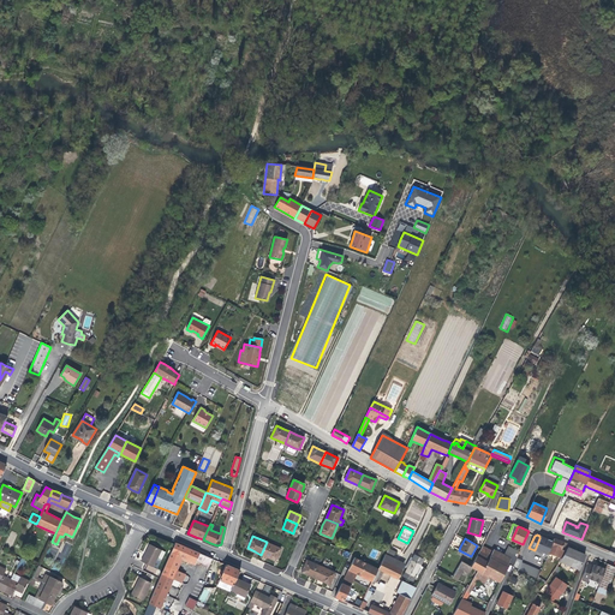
[(543,539),(539,538),(535,550),(539,553),(542,551),(548,554),(554,542),(545,538),(544,541),(543,539)]
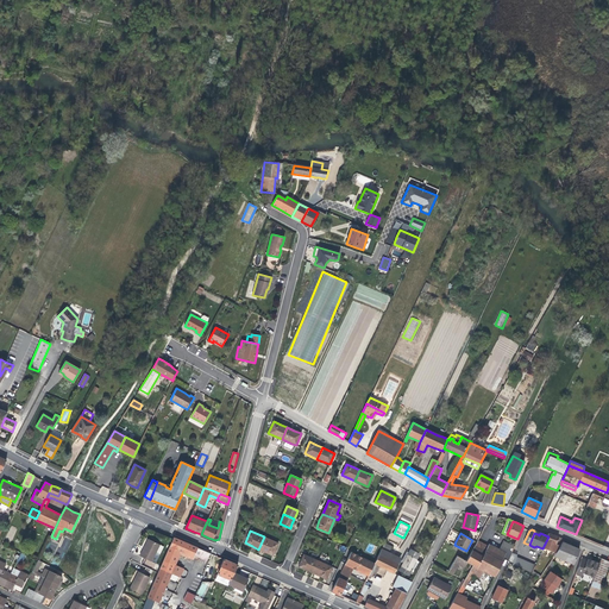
[(548,537),(544,547),(557,552),(563,541),(564,539),(557,537),(548,533),(548,537)]
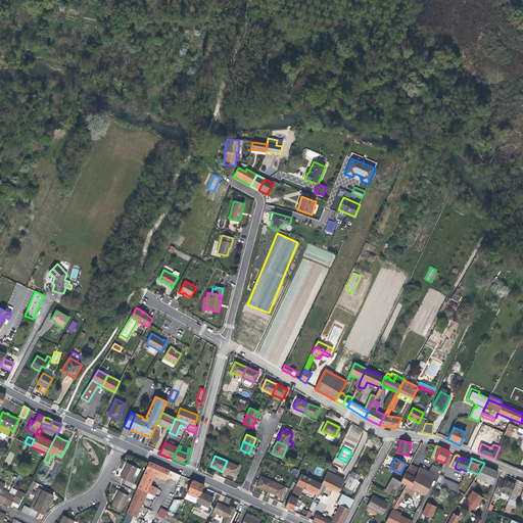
[(227,461),(222,472),(228,474),(234,477),(239,467),(227,461)]
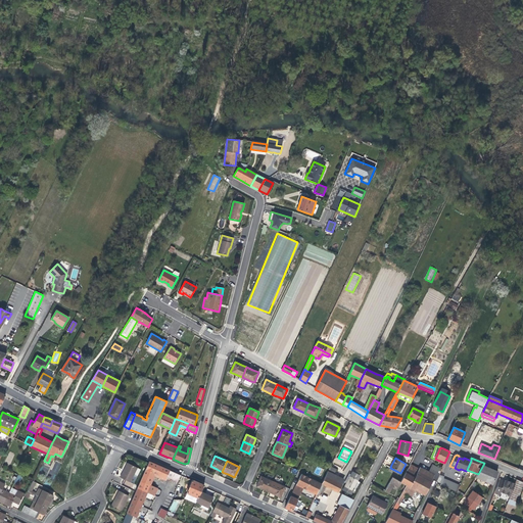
[(127,513),(133,516),(135,517),(146,491),(148,492),(154,495),(157,488),(151,485),(149,484),(153,473),(165,478),(167,476),(169,470),(159,466),(149,462),(148,463),(136,492),(127,513)]
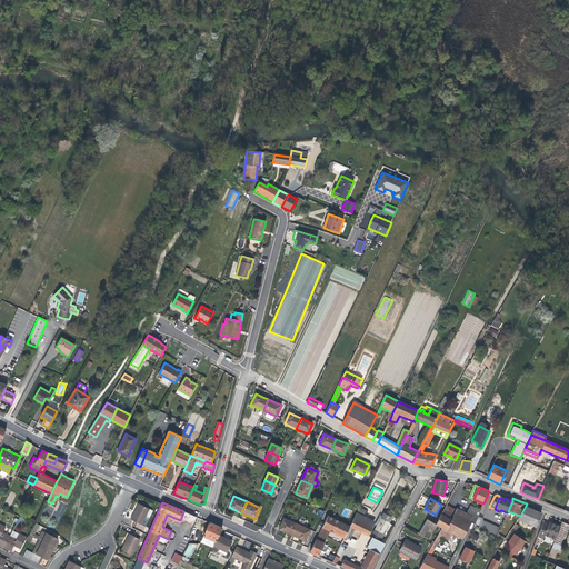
[(136,521),(145,526),(149,517),(146,516),(149,509),(138,503),(133,512),(130,519),(136,521)]
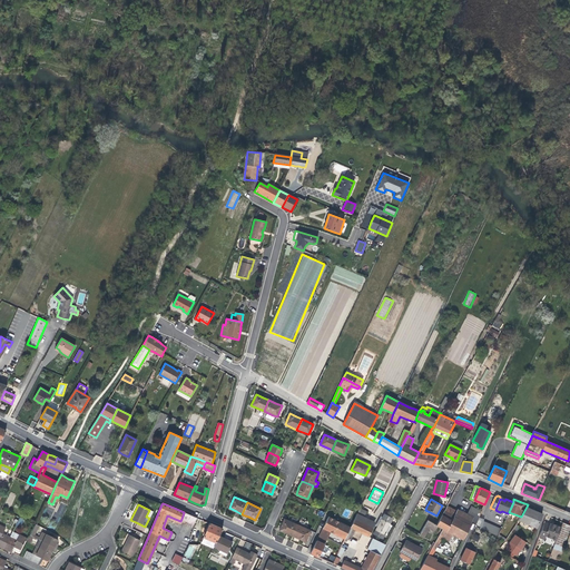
[(452,520),(453,517),(457,511),(448,505),(442,516),(452,520)]
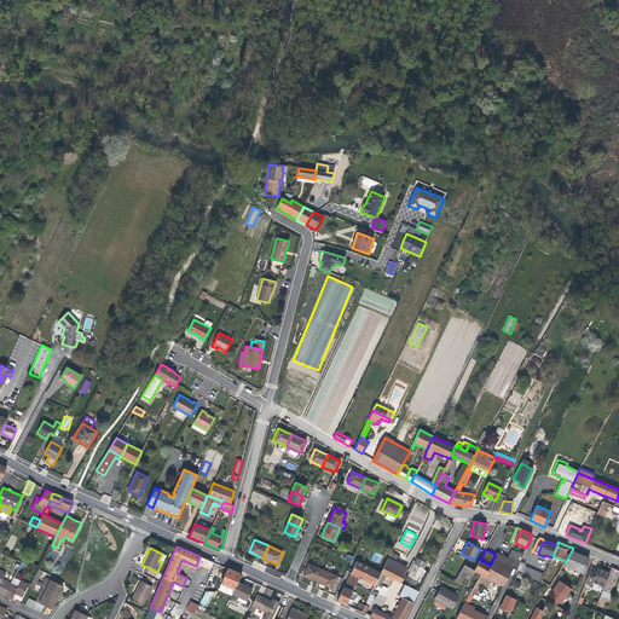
[(513,550),(508,559),(515,562),(513,567),(516,568),(522,555),(513,550)]
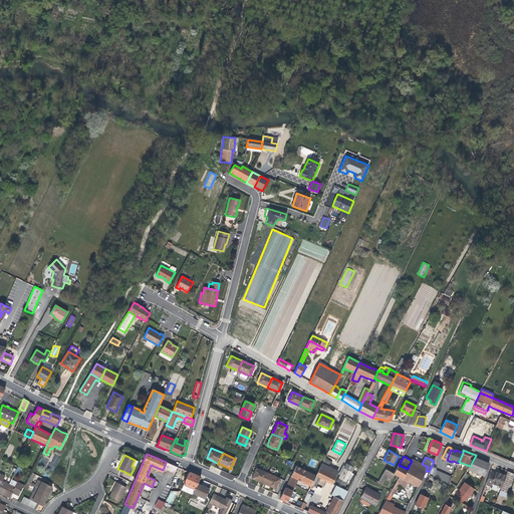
[(470,466),(467,470),(484,477),(489,463),(482,460),(475,457),(470,466)]
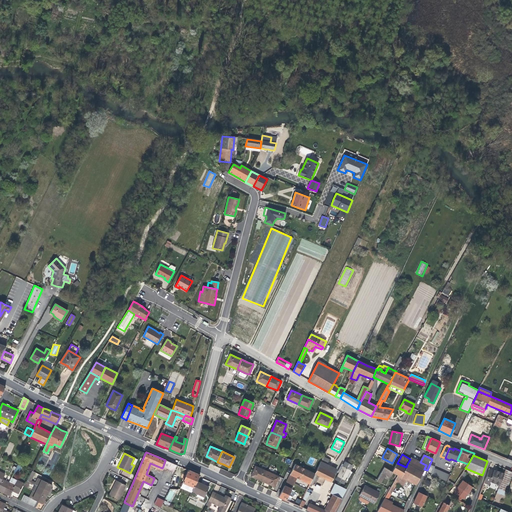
[(315,474),(311,481),(314,482),(316,483),(319,476),(330,481),(336,469),(327,464),(329,459),(323,456),(322,458),(315,474)]
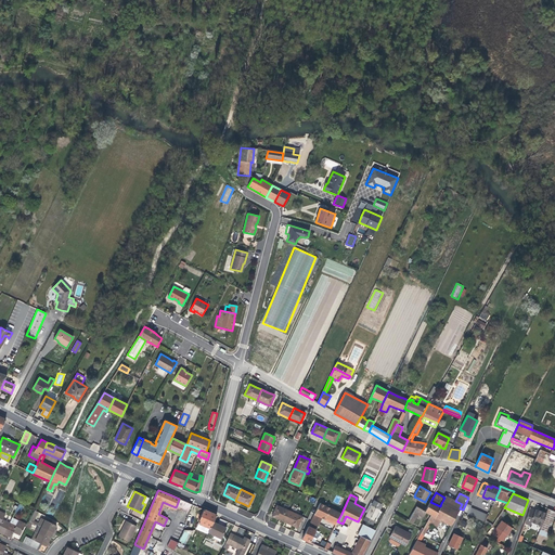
[(459,512),(460,508),(462,504),(455,501),(454,502),(444,498),(441,503),(459,512)]
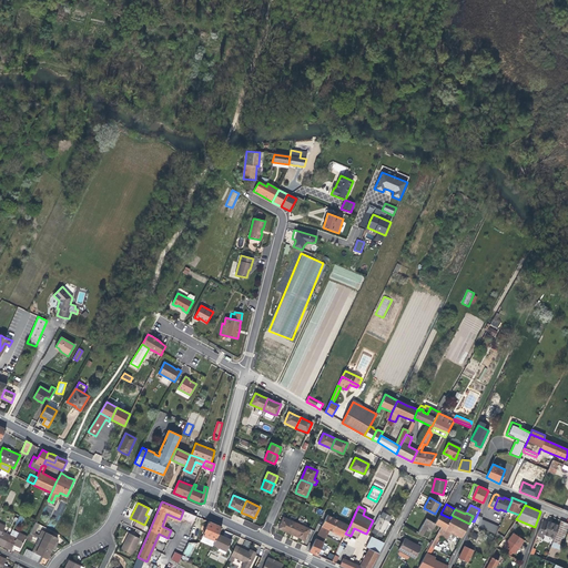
[(179,521),(180,519),(166,514),(162,526),(164,527),(168,517),(179,521)]
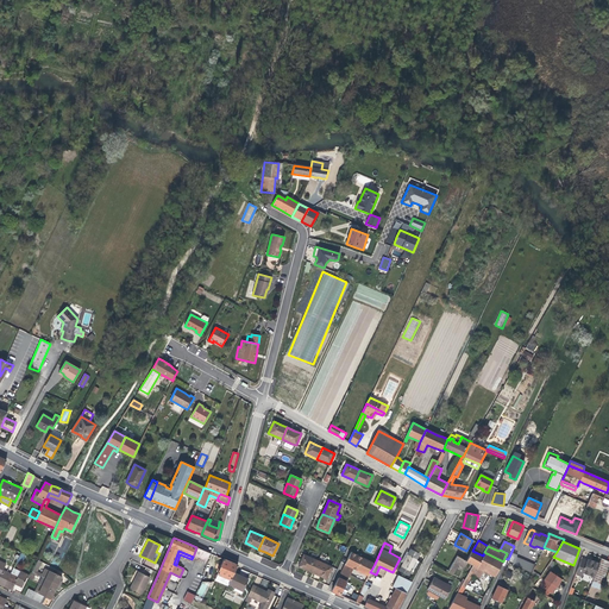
[(203,551),(200,558),(207,560),(211,553),(203,551)]
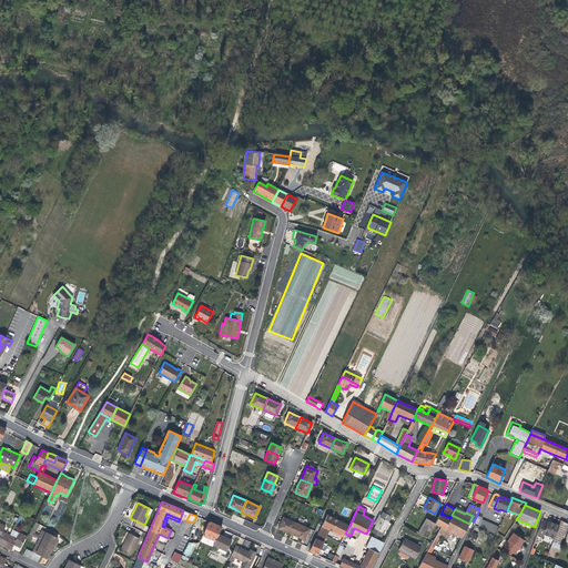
[(440,514),(435,524),(436,524),(440,526),(445,528),(450,518),(440,514)]
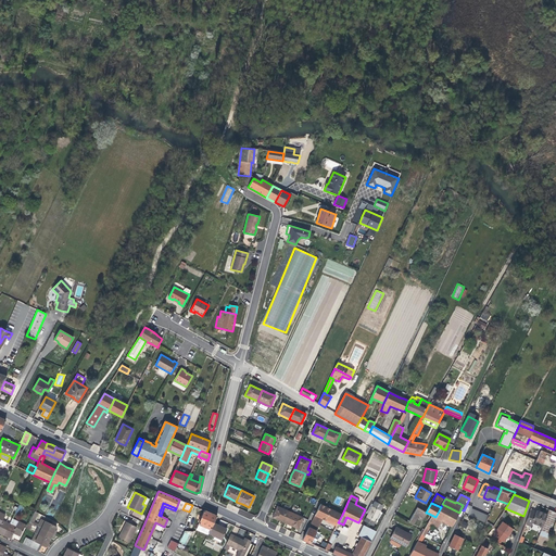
[(323,519),(327,521),(332,509),(320,504),(315,515),(323,519)]
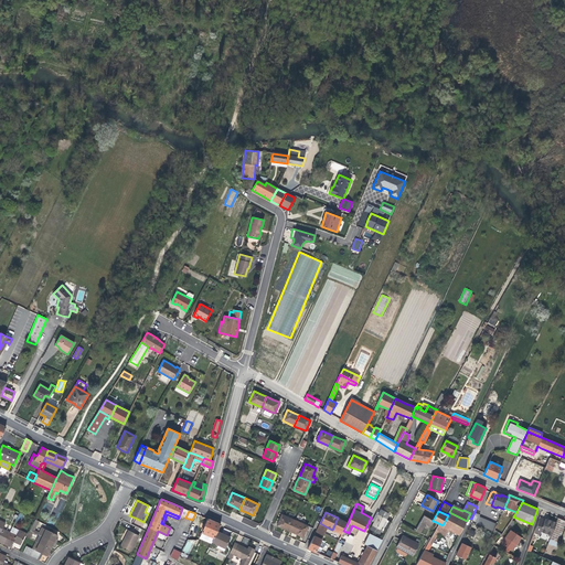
[(371,529),(379,533),(381,530),(383,531),(384,530),(388,522),(388,521),(386,520),(387,516),(380,512),(377,515),(376,514),(373,521),(374,522),(371,529)]
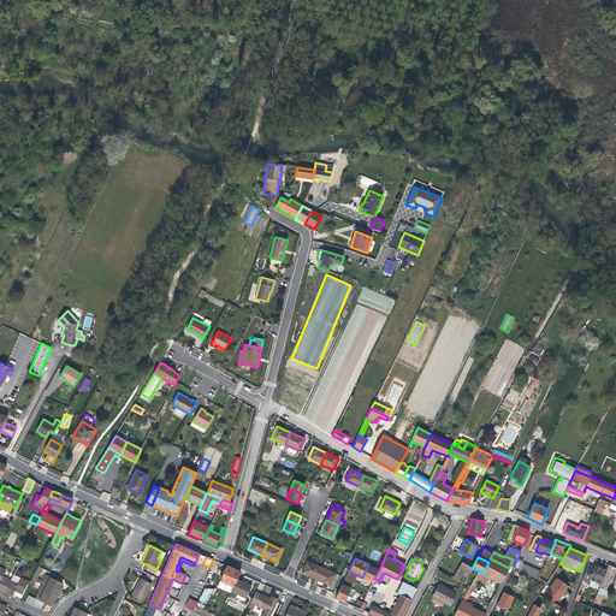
[(490,558),(489,562),(483,573),(490,576),(501,582),(509,568),(490,558)]
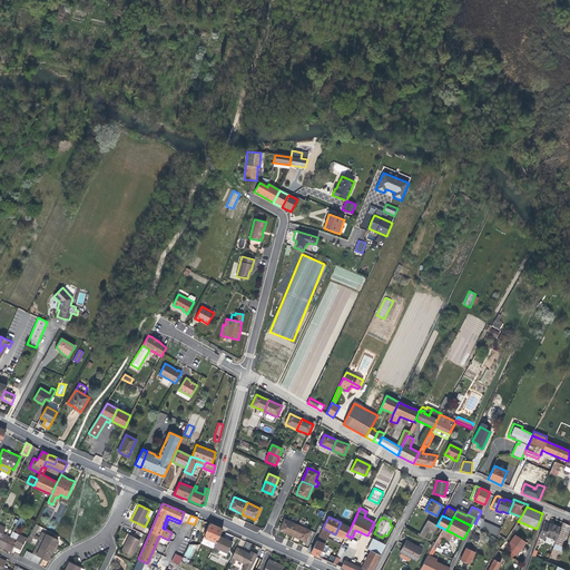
[(282,523),(279,529),(279,530),(285,532),(293,536),(297,524),(284,519),(282,523)]
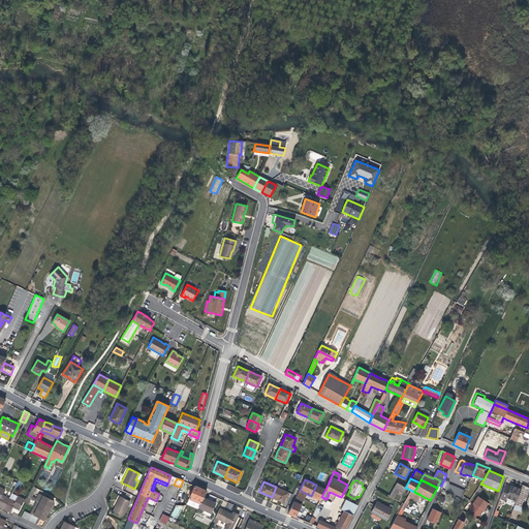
[(404,493),(406,488),(405,488),(397,483),(390,497),(393,499),(398,490),(404,493)]
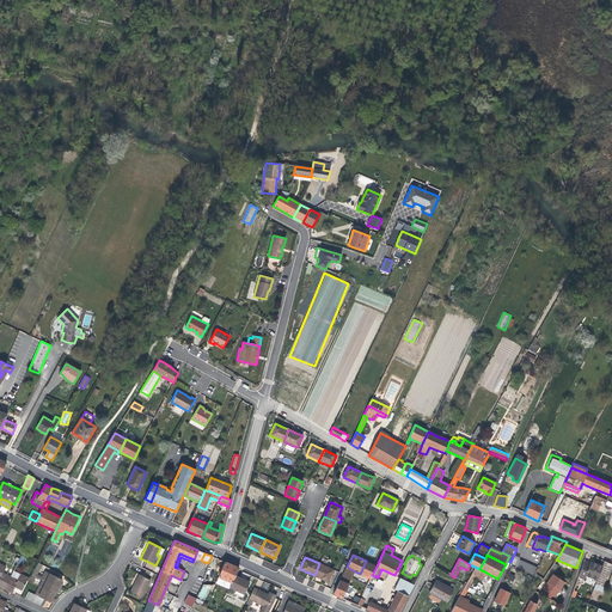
[(538,568),(519,560),(515,568),(534,576),(538,568)]
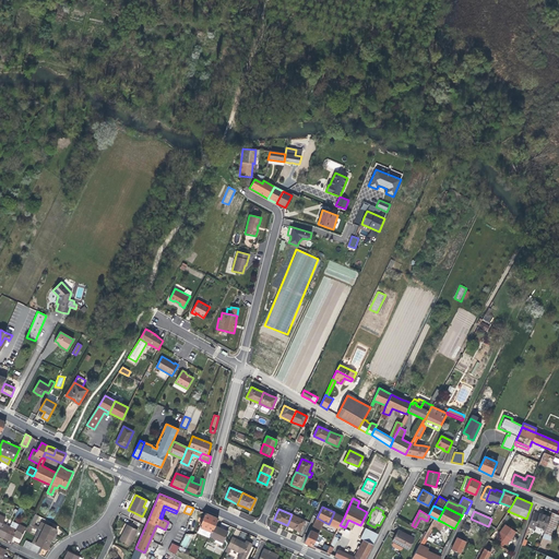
[(140,523),(142,516),(133,512),(130,519),(140,523)]
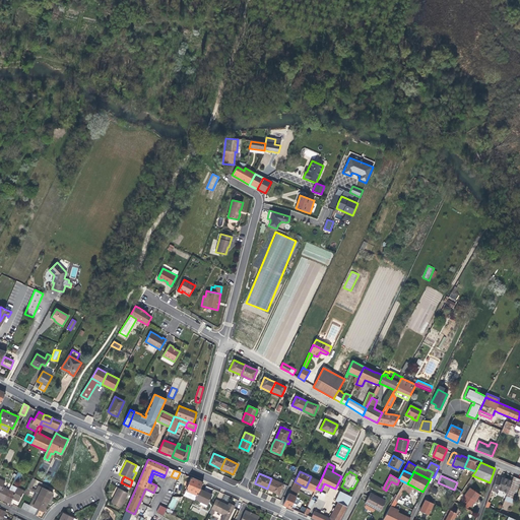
[(320,481),(311,476),(306,488),(315,492),(316,489),(320,481)]
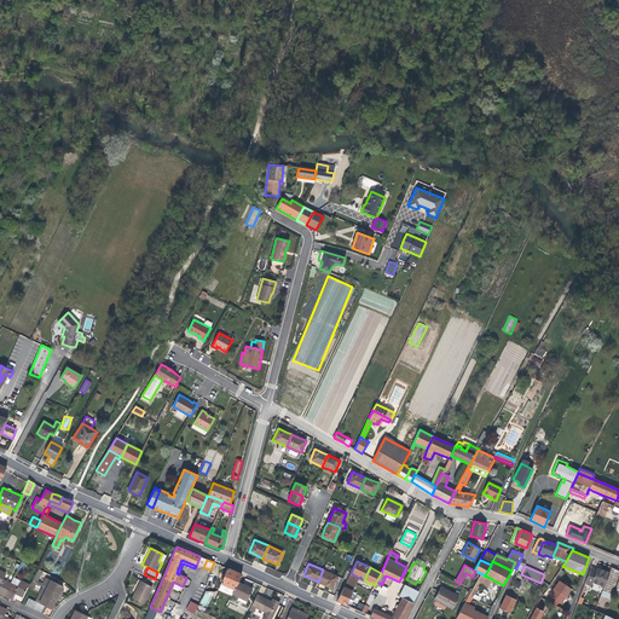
[(603,586),(609,572),(603,570),(602,571),(597,570),(591,567),(584,583),(591,585),(593,582),(603,586)]
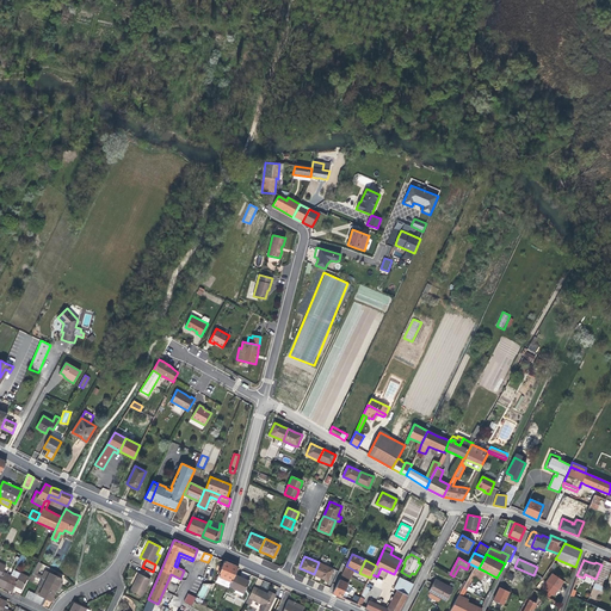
[(602,591),(610,566),(610,562),(604,560),(602,565),(596,579),(594,584),(598,585),(597,590),(602,591)]
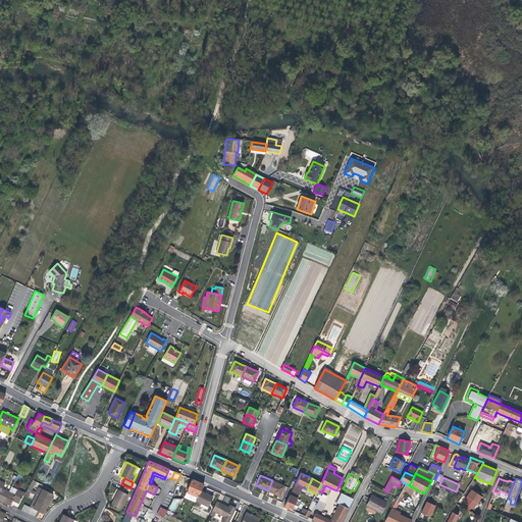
[(204,484),(192,479),(187,492),(190,493),(188,498),(196,501),(201,491),(203,486),(204,484)]
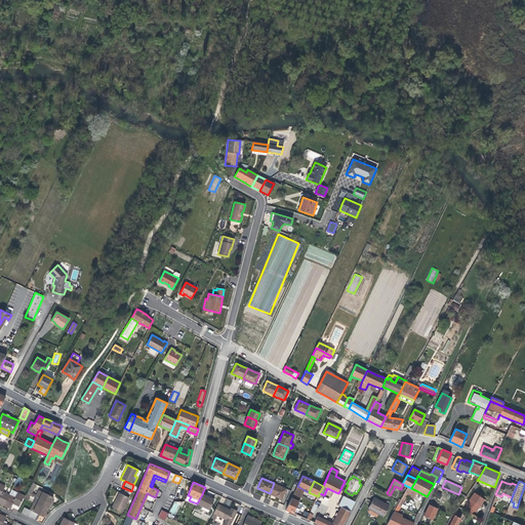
[(286,489),(274,483),(270,493),(276,496),(281,498),(286,489)]
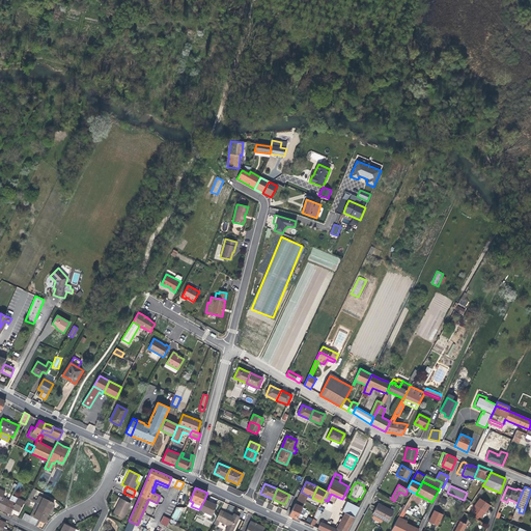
[(301,492),(299,497),(302,499),(300,503),(303,504),(308,496),(301,492)]
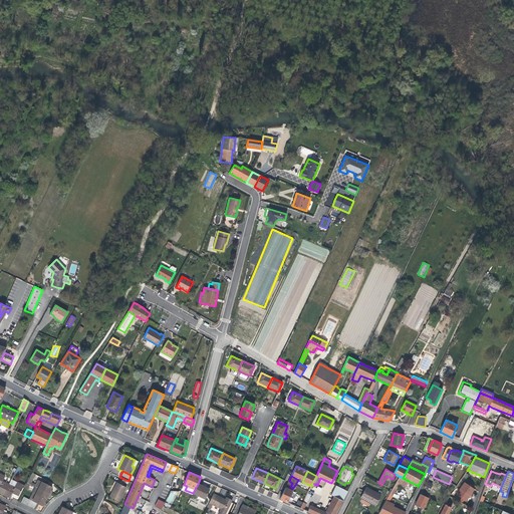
[(406,488),(409,481),(403,478),(399,476),(389,495),(393,497),(399,485),(406,488)]
